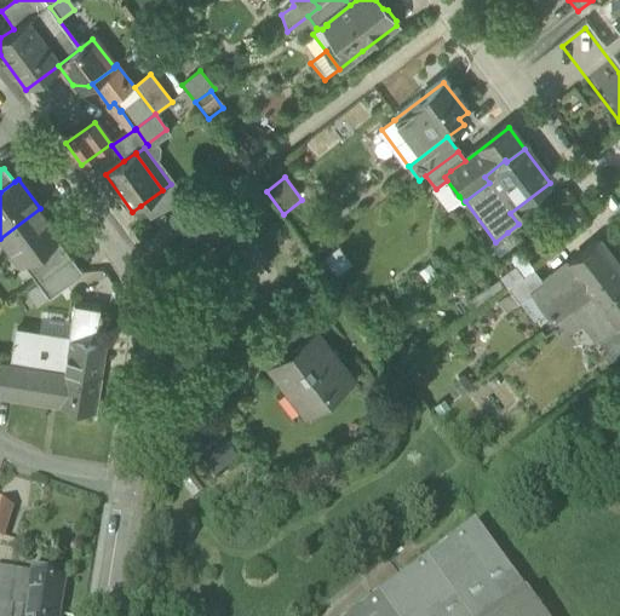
[(447,180),(436,189),(431,193),(448,214),(464,202),(459,196),(447,180)]
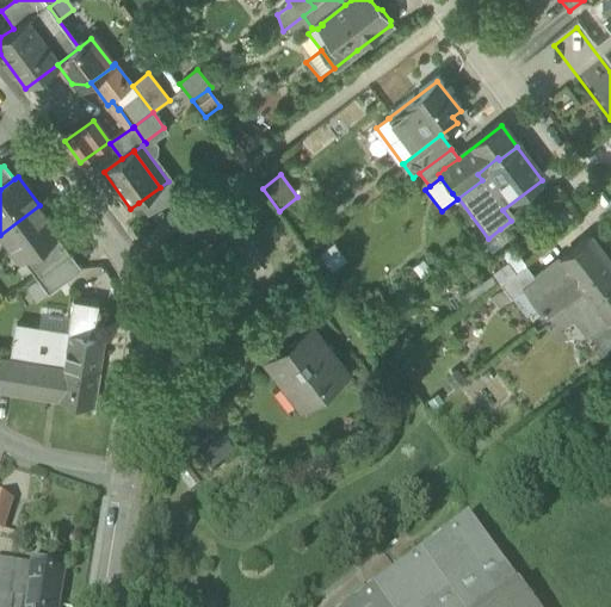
[(139,203),(148,216),(180,198),(168,181),(160,187),(139,203)]
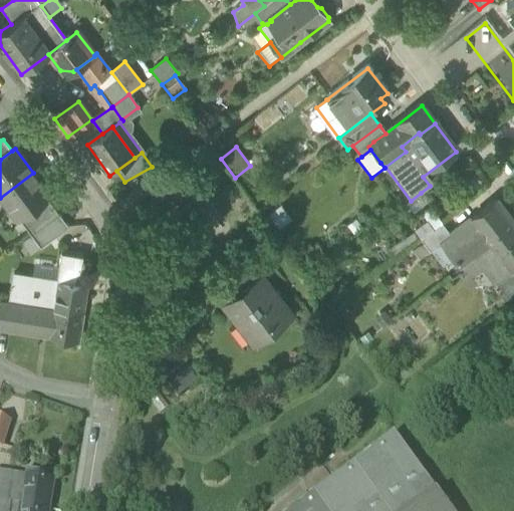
[(483,187),(465,164),(456,171),(474,194),(483,187)]
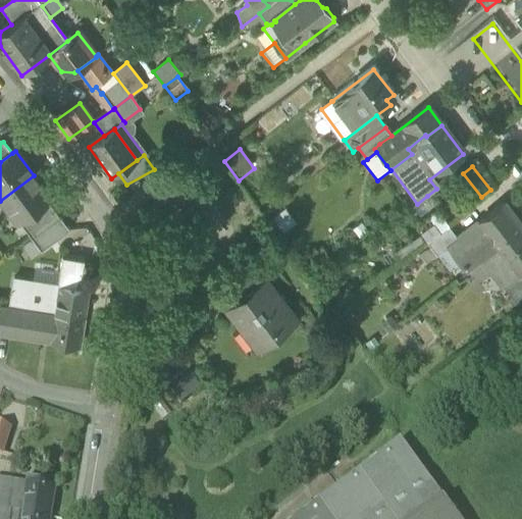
[(53,201),(34,175),(0,201),(0,203),(9,215),(12,213),(20,224),(49,204),(53,201)]
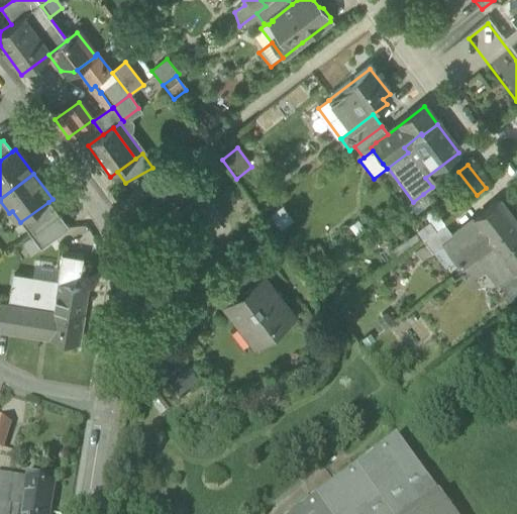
[(423,194),(413,202),(407,206),(416,217),(432,205),(423,194)]
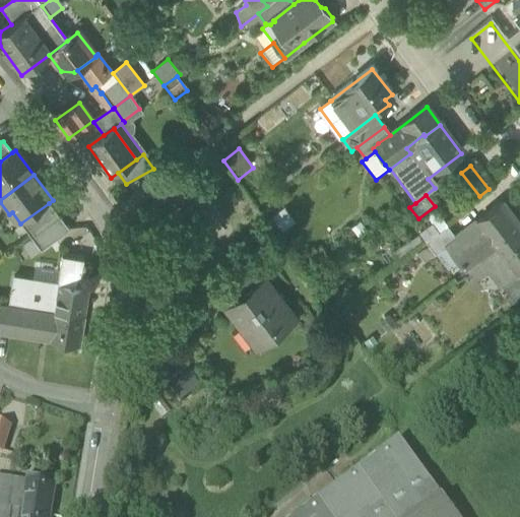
[(70,231),(61,218),(49,203),(20,223),(30,237),(31,239),(42,252),(70,231)]
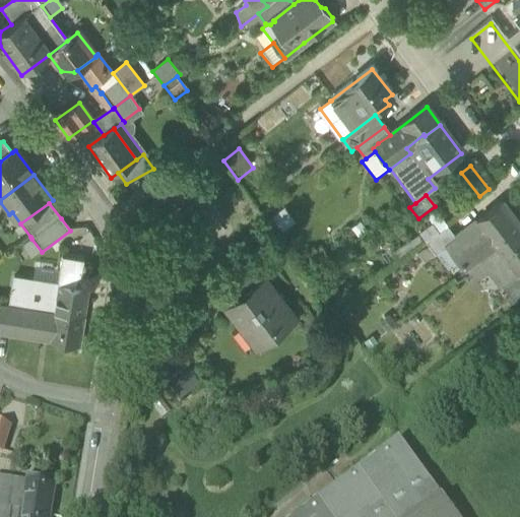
[(467,272),(481,262),(519,232),(519,228),(502,205),(455,240),(456,240),(447,247),(447,248),(459,264),(466,273),(467,272)]
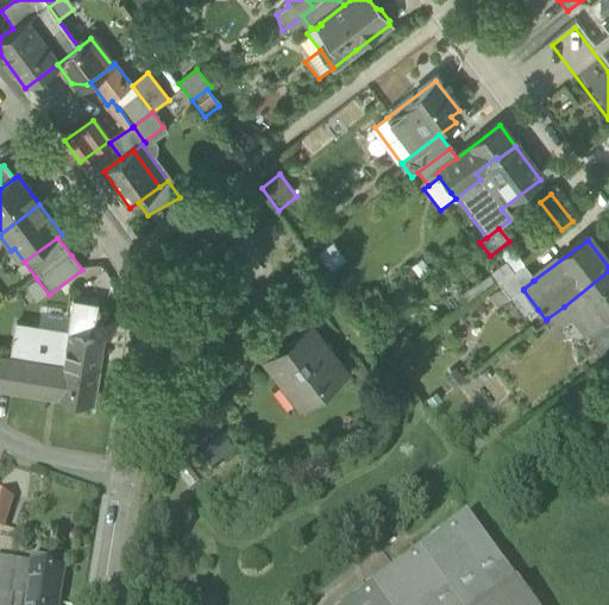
[(333,245),(318,257),(332,275),(346,263),(333,245)]
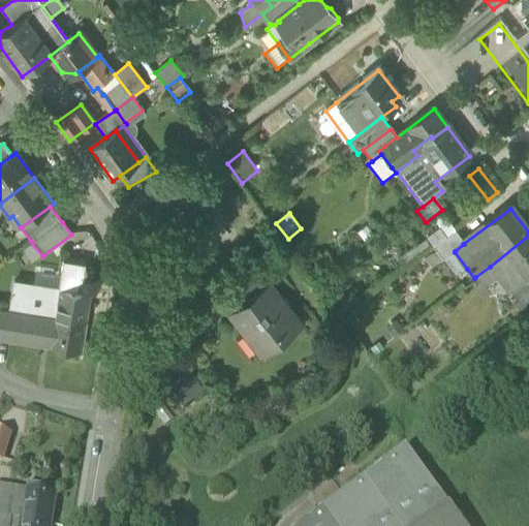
[(433,249),(442,261),(443,261),(455,252),(455,251),(464,244),(463,244),(455,233),(433,249)]
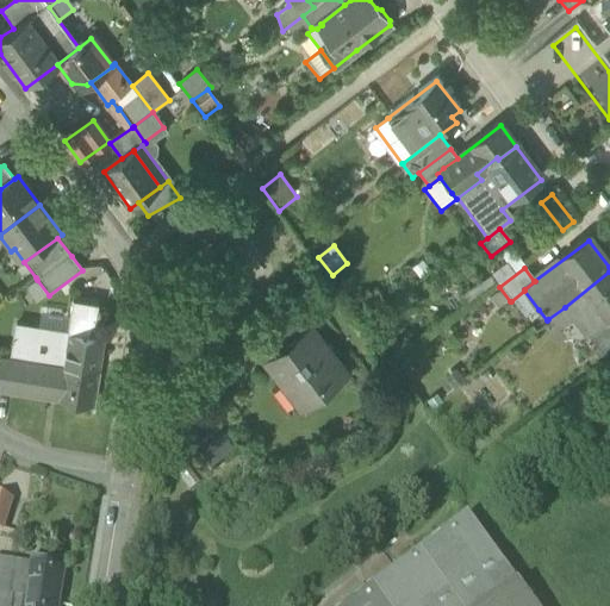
[(609,272),(565,307),(576,322),(589,339),(609,323),(609,272)]
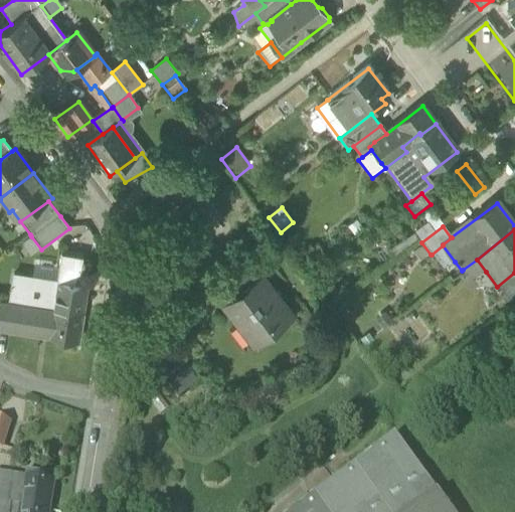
[(41,249),(31,236),(21,244),(30,258),(41,249)]
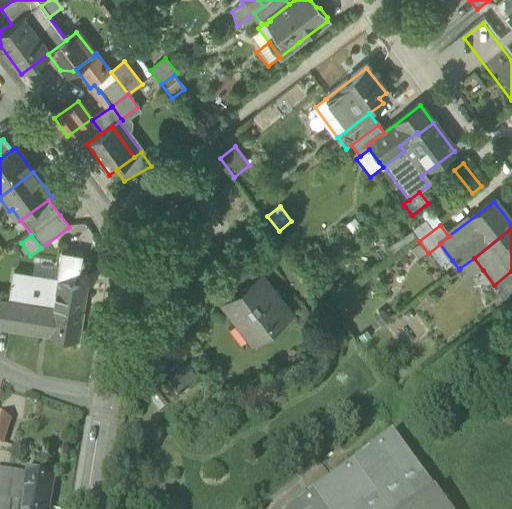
[(440,244),(429,253),(441,268),(452,260),(440,244)]
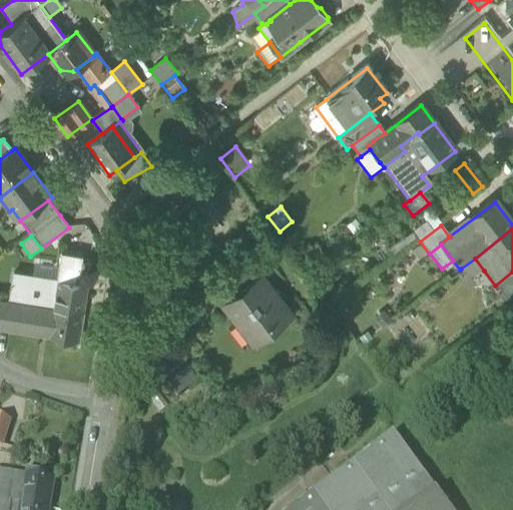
[(61,253),(57,274),(58,274),(72,277),(77,277),(79,277),(82,258),(61,253)]
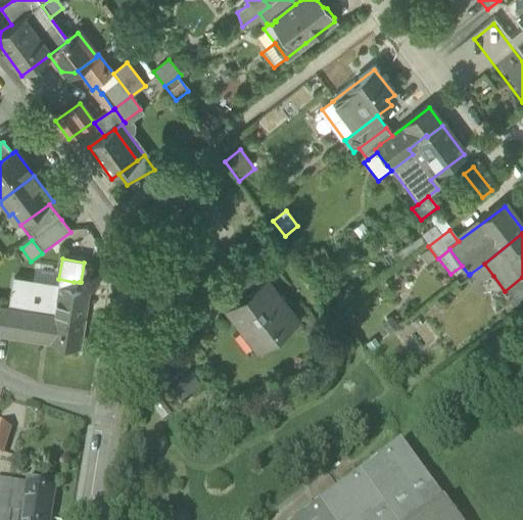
[(484,264),(470,274),(473,278),(467,282),(472,289),(493,276),(484,264)]
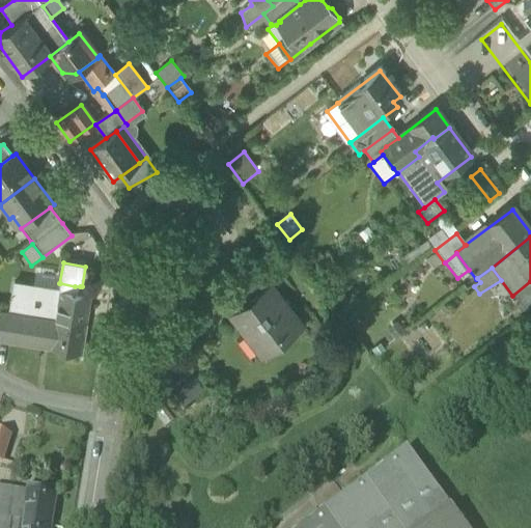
[(516,307),(525,318),(530,314),(530,281),(512,296),(520,305),(516,307)]
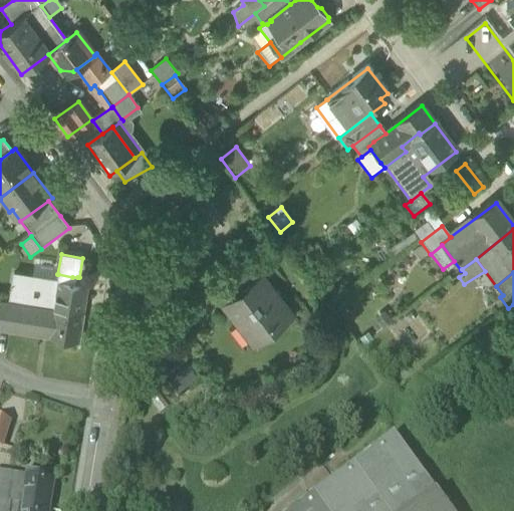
[(58,274),(57,282),(71,284),(72,277),(58,274)]
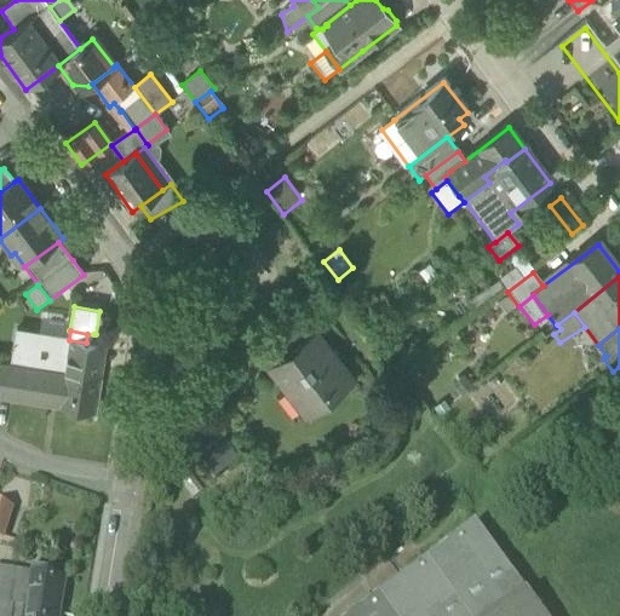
[(11,364),(63,373),(69,340),(16,333),(11,364)]
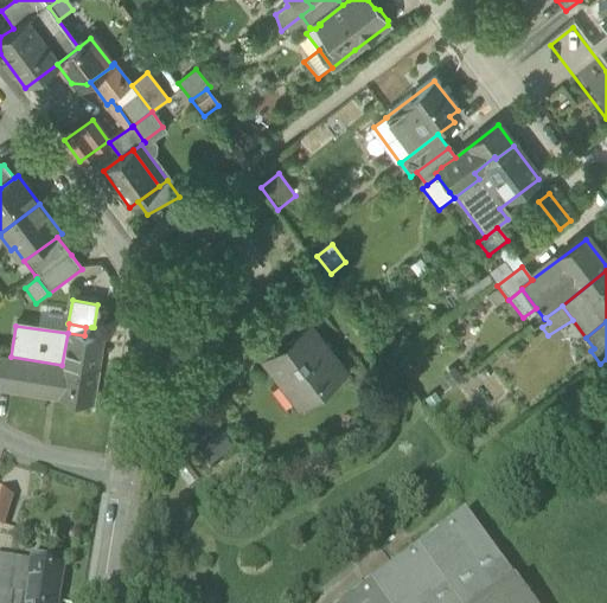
[(89,337),(84,335),(68,333),(62,365),(96,371),(102,338),(89,337)]
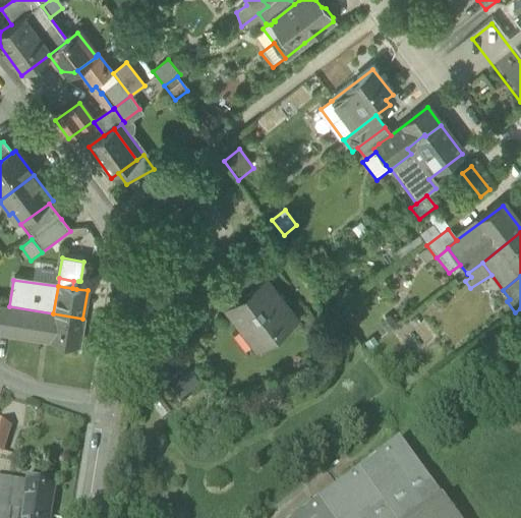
[(232,311),(257,344),(290,320),(265,286),(232,311)]
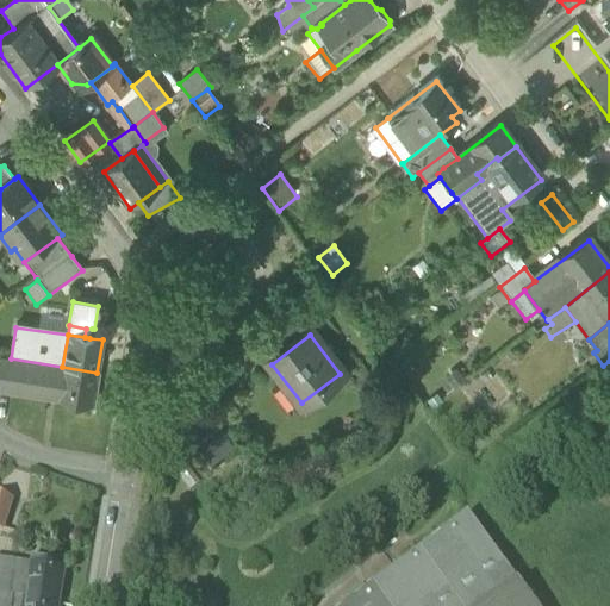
[(0,391),(57,400),(62,367),(11,358),(0,356),(0,391)]
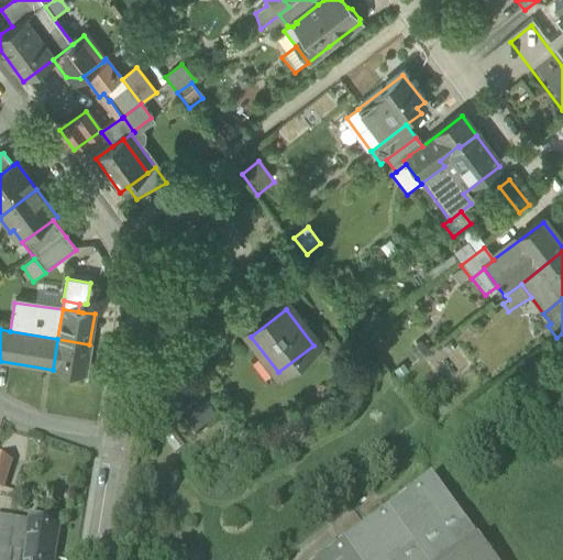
[(89,344),(57,339),(53,370),(84,374),(89,344)]
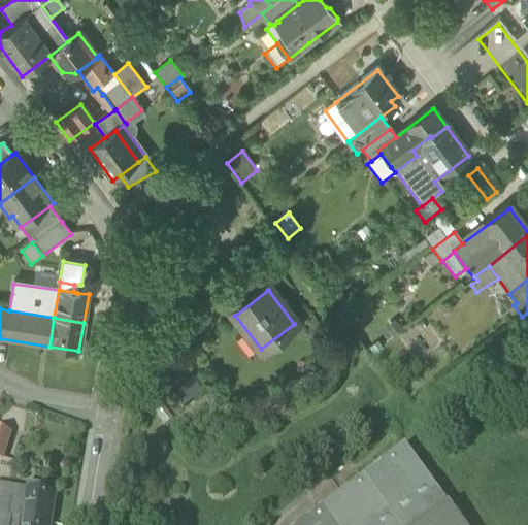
[(163,389),(183,415),(201,400),(182,374),(163,389)]
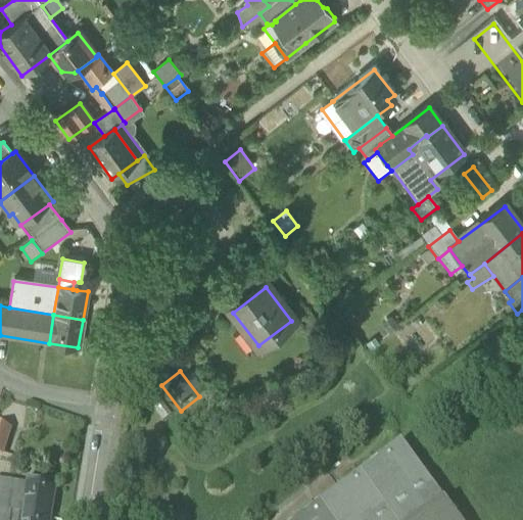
[(0,431),(0,461),(8,434),(0,431)]
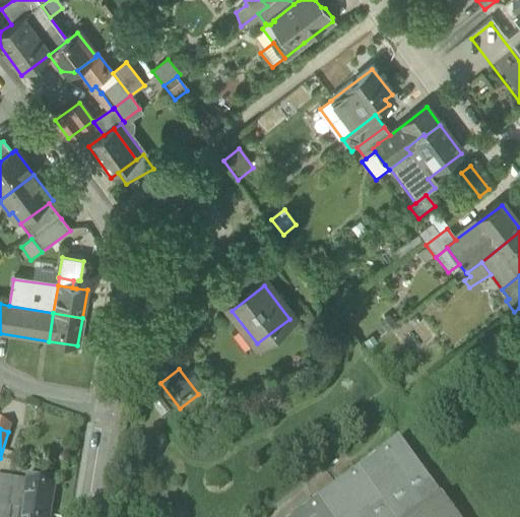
[(451,516),(442,504),(397,446),(359,476),(337,492),(304,516),(451,516)]
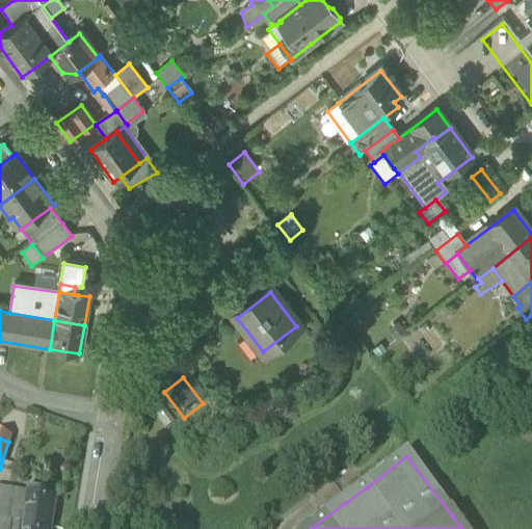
[(0,496),(0,525),(16,528),(52,528),(56,505),(40,502),(41,495),(27,492),(25,501),(0,496)]
